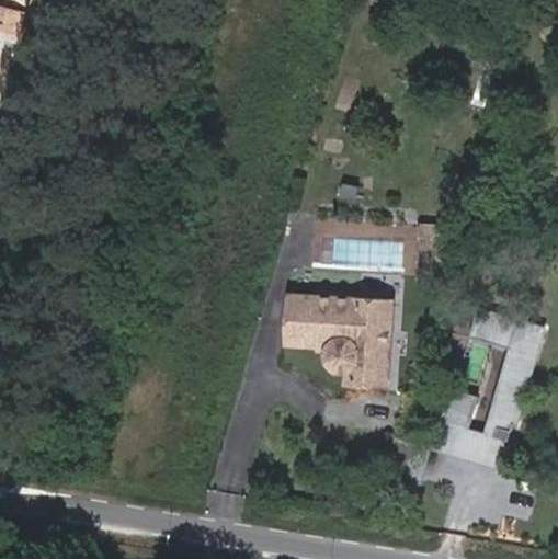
[(0,31),(18,35),(22,12),(0,8),(0,31)]
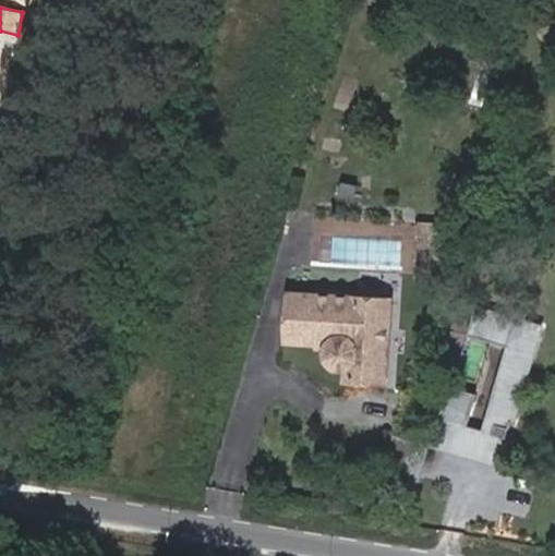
[(437,277),(453,227),(417,226),(414,276),(437,277)]
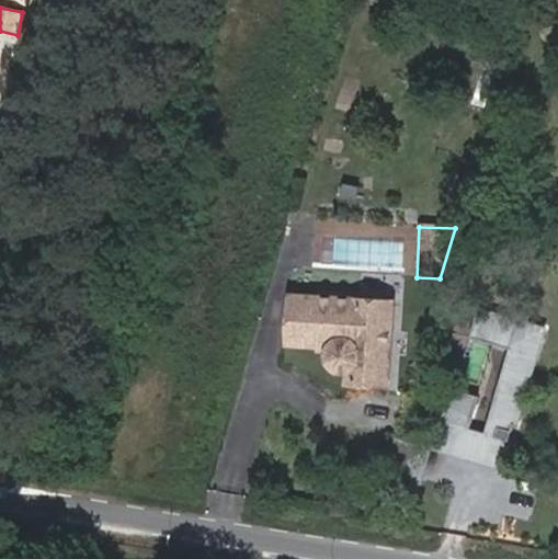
[(331,369),(334,372),(339,373),(343,372),(348,371),(346,383),(387,386),(394,300),(294,293),(289,340),(321,342),(321,348),(327,348),(325,351),(325,355),(325,360),(326,363),(328,367),(331,369)]
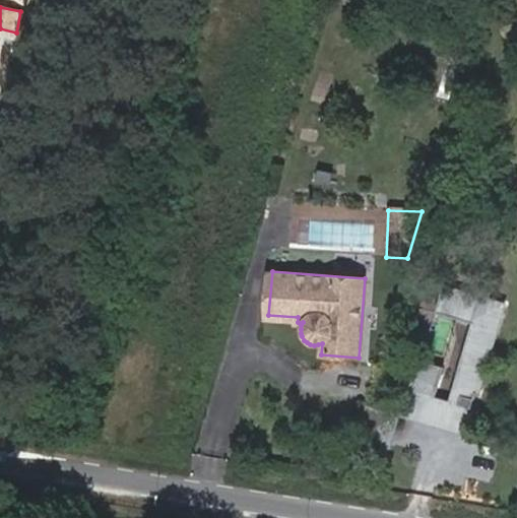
[(401,421),(460,438),(497,313),(438,296),(431,320),(468,330),(445,408),(431,404),(440,375),(416,368),(401,421)]
